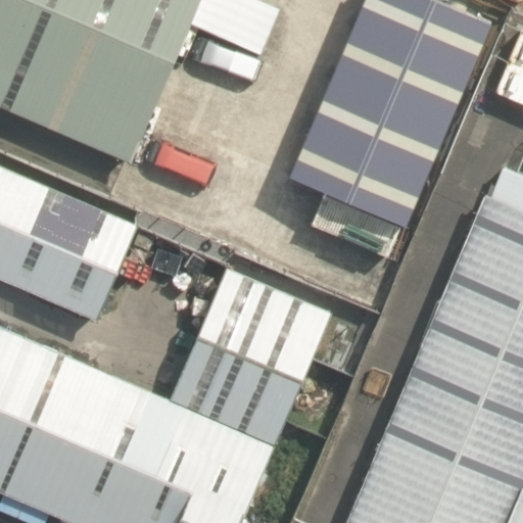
[(0,0),(0,105),(131,161),(199,0),(0,0)]
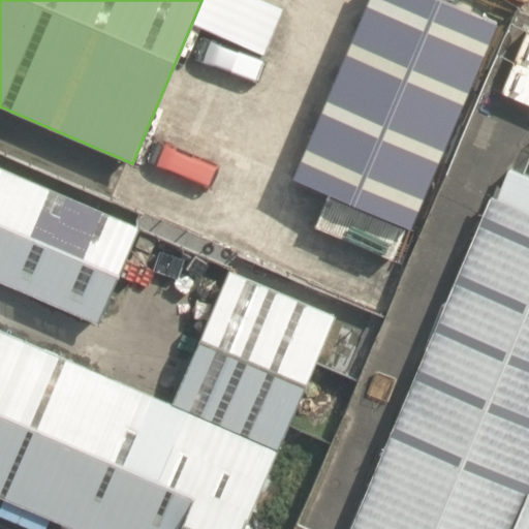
[(503,23),(448,0),(374,0),(299,178),(416,227),(503,23)]
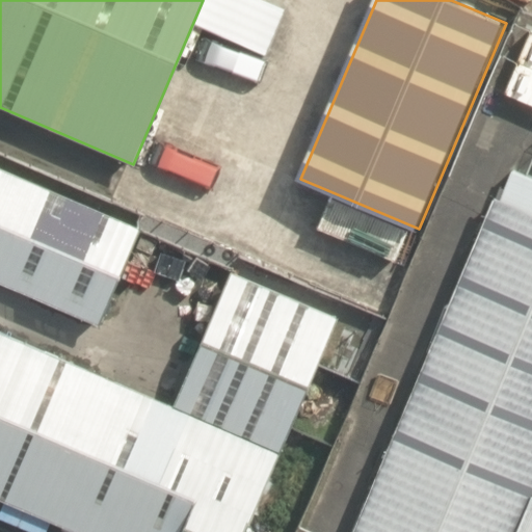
[(495,196),(351,531),(531,531),(531,174),(516,167),(502,200),(495,196)]
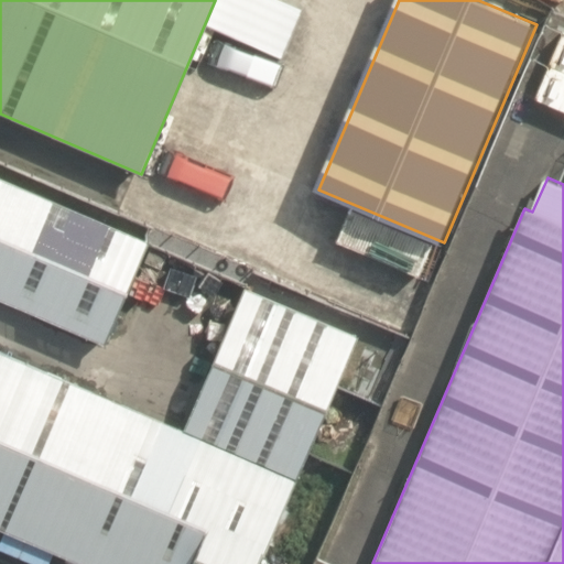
[(0,301),(104,346),(148,245),(0,182),(0,301)]
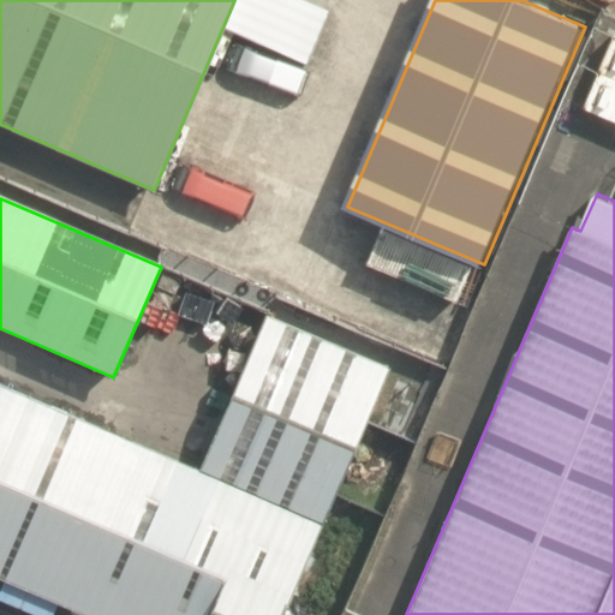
[(0,579),(83,614),(282,614),(389,366),(264,312),(197,469),(0,383),(0,579)]
